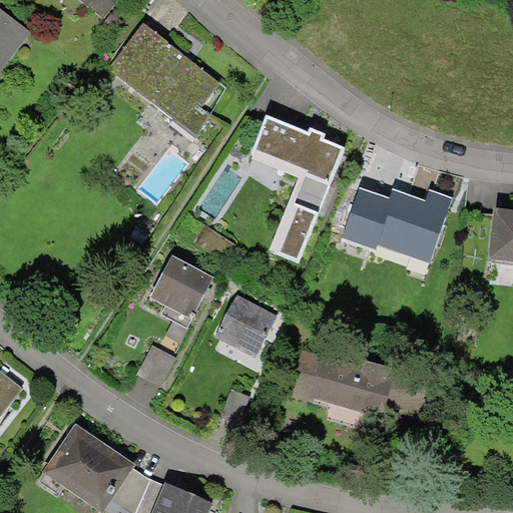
[(123,0),(79,0),(106,21),(123,0)]
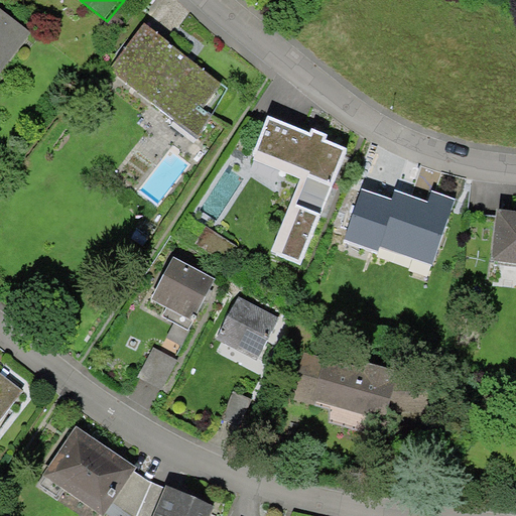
[(0,75),(32,36),(0,8),(0,75)]
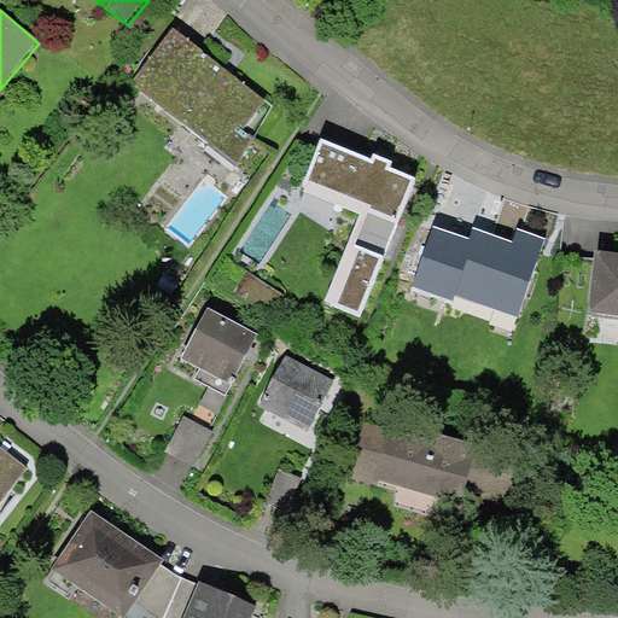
[(272,106),(175,34),(138,85),(239,169),(272,106)]
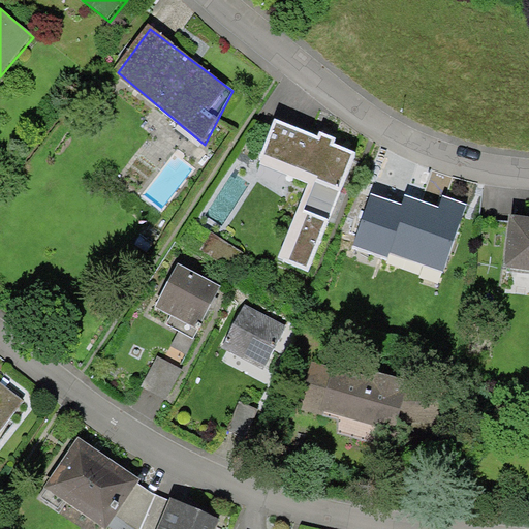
[(320,141),(281,125),(267,163),(316,182),(284,263),(311,275),(360,154),(337,146),(340,138),(323,132),(320,141)]
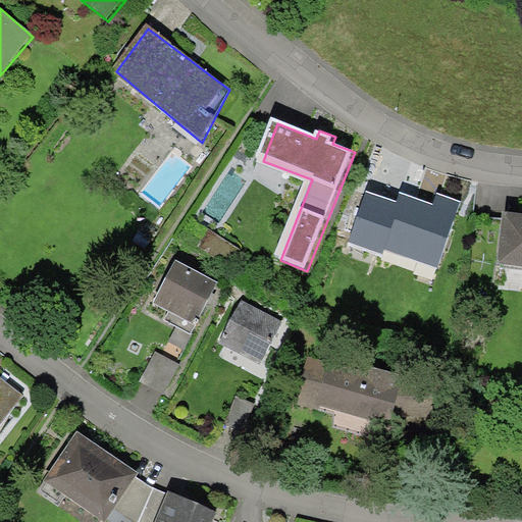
[(352,243),(438,270),(461,201),(439,194),(437,200),(404,190),(399,205),(367,195),(352,243)]
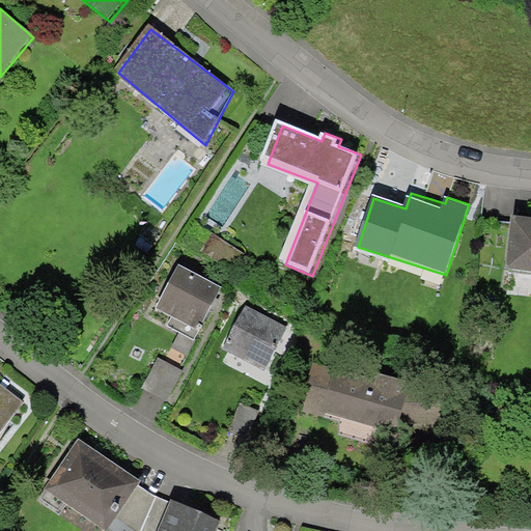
[(530,217),(511,216),(506,270),(530,272),(530,217)]
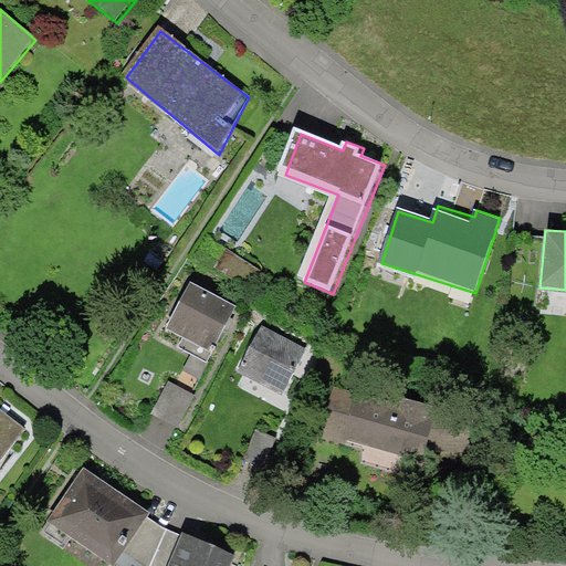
[(262,272),(207,242),(195,264),(250,295),(262,272)]
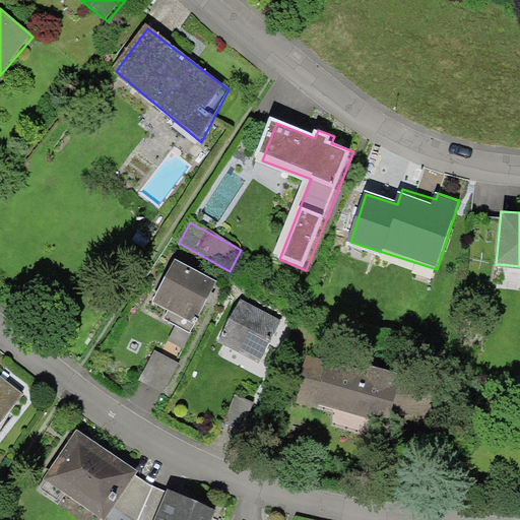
[(216,280),(174,258),(151,302),(168,310),(163,319),(190,332),(216,280)]
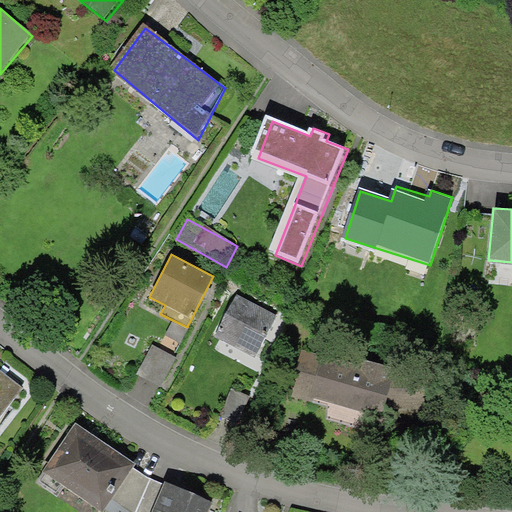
[(277,313),(237,293),(215,336),(255,357),(265,336),(277,313)]
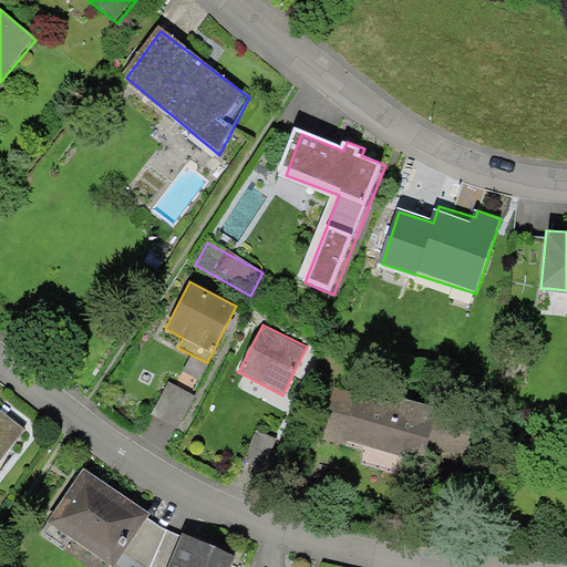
[(195,393),(168,380),(152,414),(178,426),(195,393)]
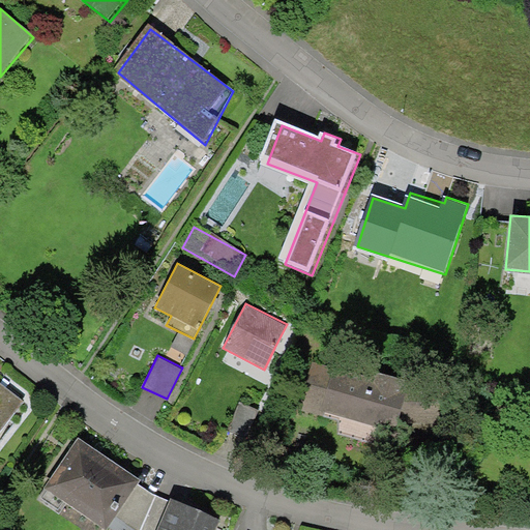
[(332,367),(313,360),(296,408),(337,420),(339,434),(367,442),(376,427),(438,422),(446,390),(335,360),(332,367)]
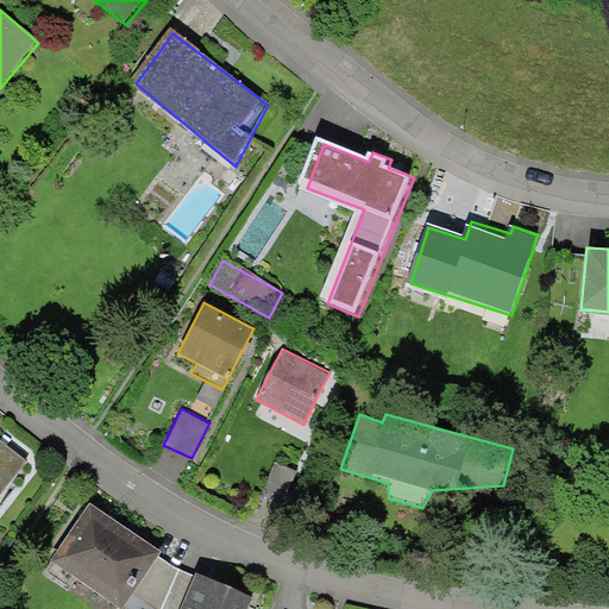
[(0,494),(27,460),(0,439),(0,494)]
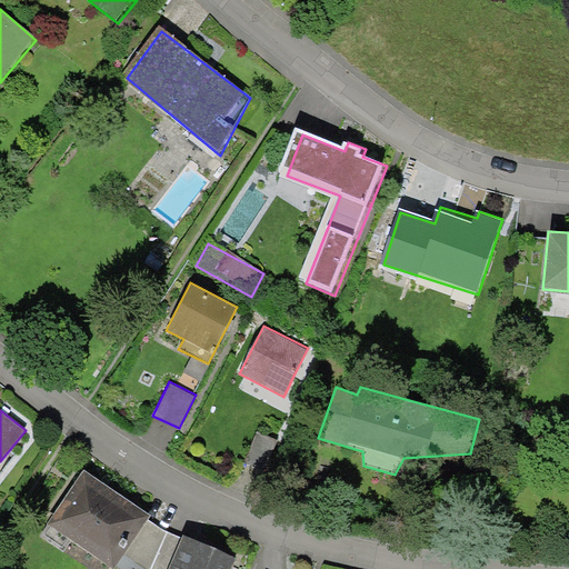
[(278,441),(256,431),(240,465),(262,476),(278,441)]
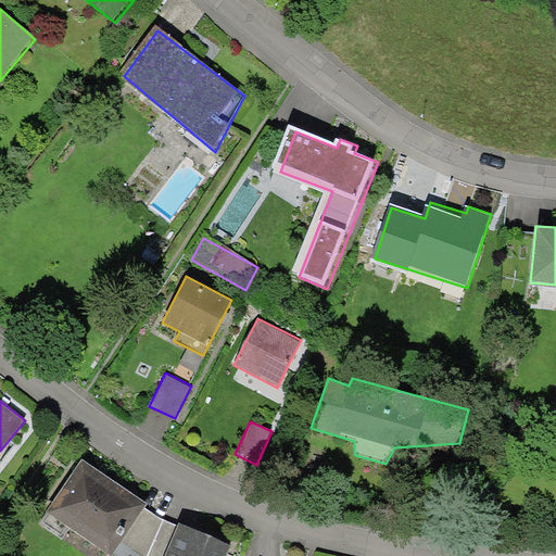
[(148,504),(81,458),(46,509),(112,555),(122,541),(144,508),(148,504)]
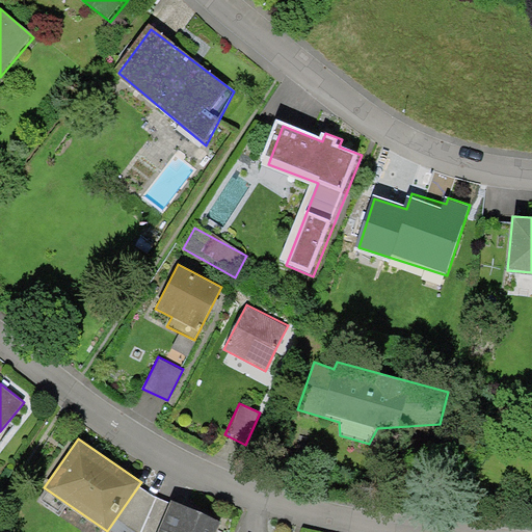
[(140,531),(156,498),(138,486),(116,517),(137,531),(140,531)]
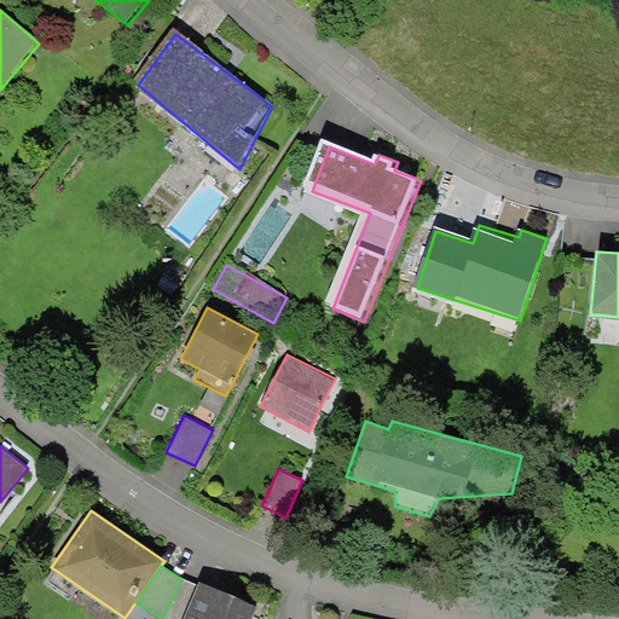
[(183,618),(197,585),(181,579),(163,618),(183,618)]
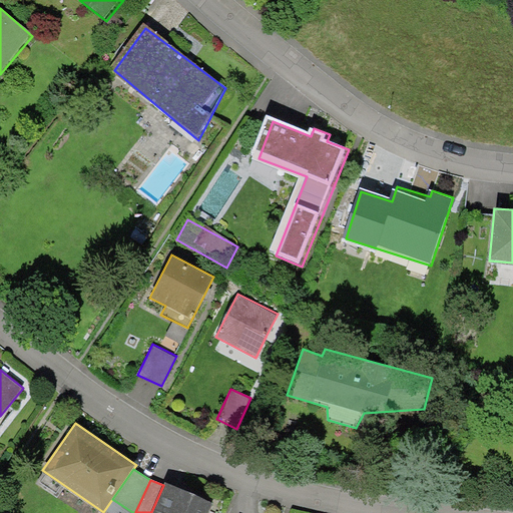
[(207,512),(212,502),(165,482),(163,485),(151,512),(207,512)]
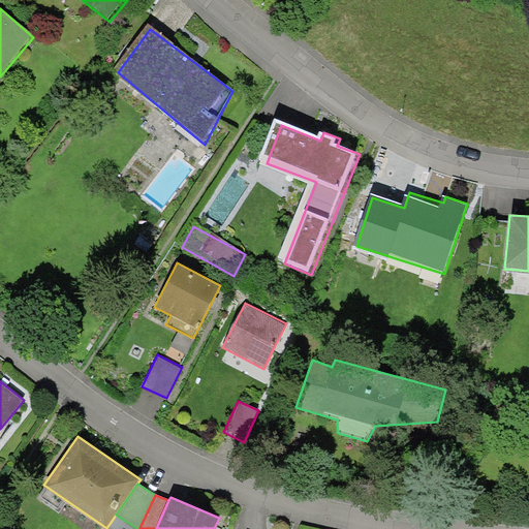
All buildings are outlined.
